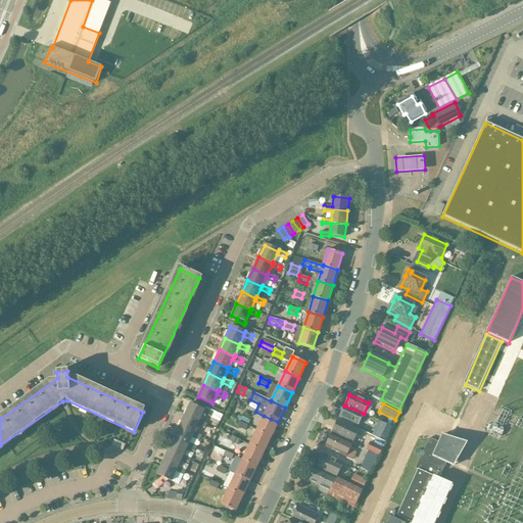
[(190,405),(185,416),(198,423),(199,421),(203,414),(210,417),(212,413),(204,409),(203,411),(190,405)]
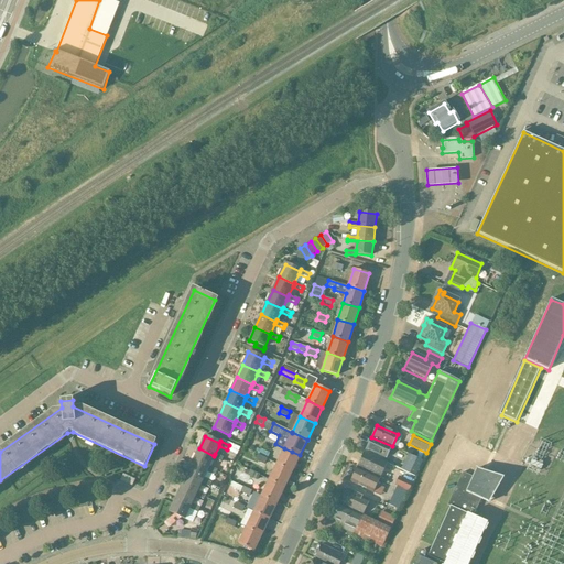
[(366,449),(387,458),(392,446),(371,437),(366,449)]
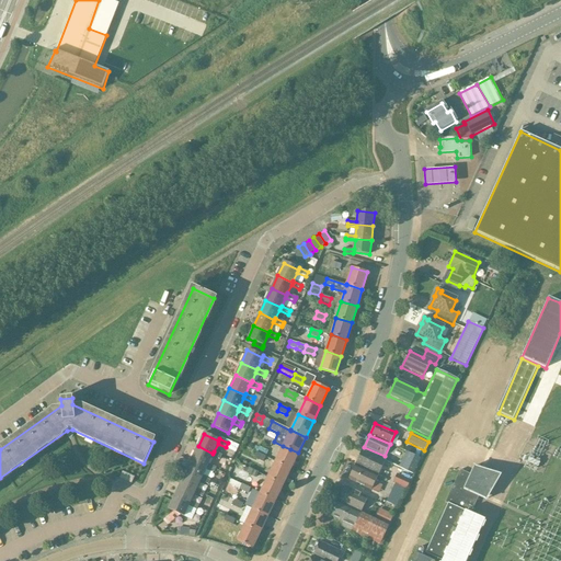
[(273,441),(264,437),(262,443),(271,446),(273,441)]
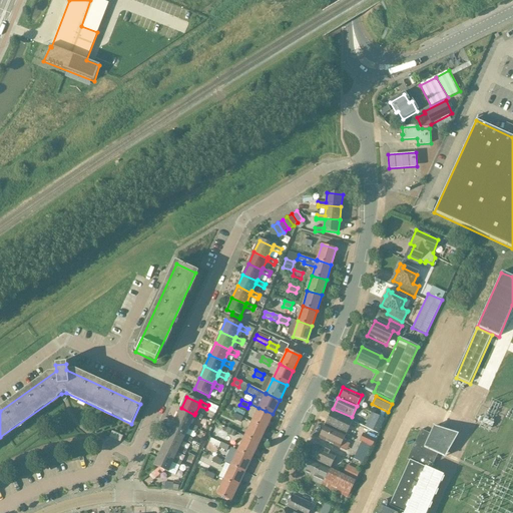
[(181,408),(175,420),(189,426),(190,424),(193,417),(201,421),(202,419),(202,417),(195,413),(194,415),(181,408)]
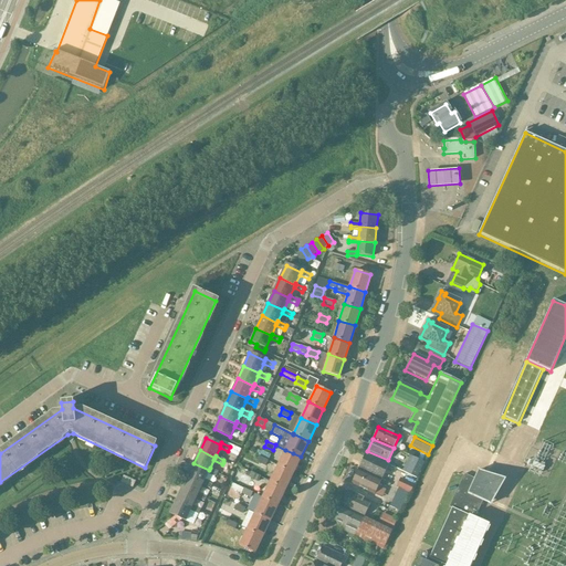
[(285,450),(278,465),(293,473),(301,457),(293,453),(285,450)]
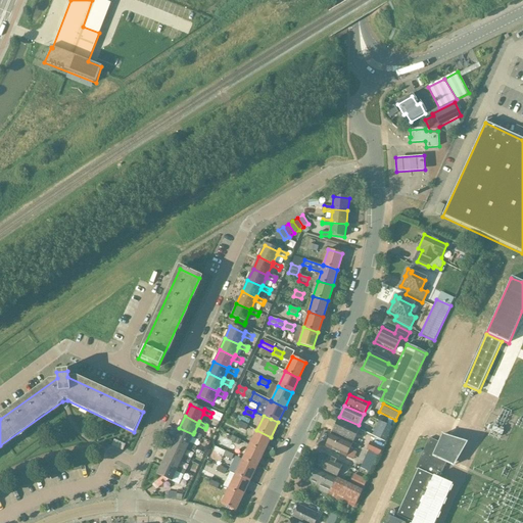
[(360,430),(338,420),(331,434),(352,443),(360,430)]
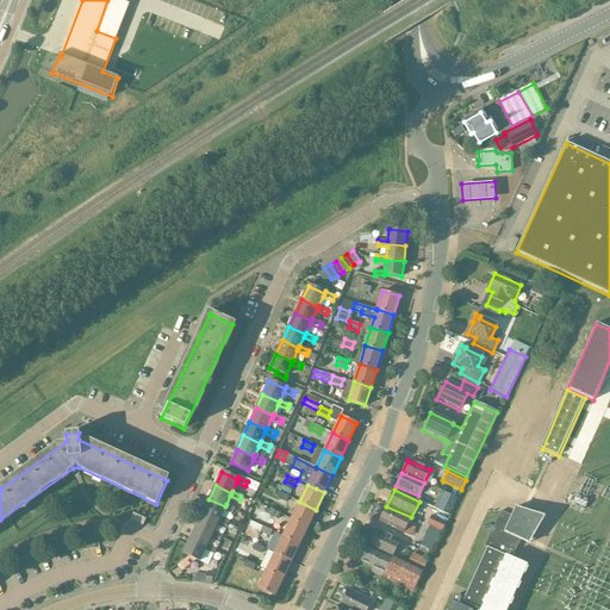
[(279,492),(277,498),(278,498),(286,502),(288,497),(284,495),(281,493),(279,492)]
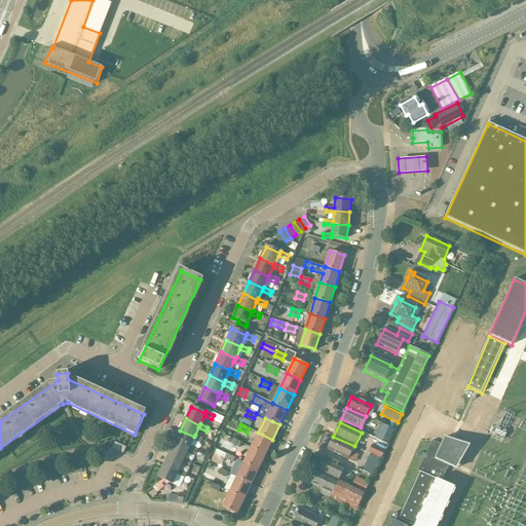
[(385,425),(378,440),(387,445),(395,429),(386,425),(385,425)]
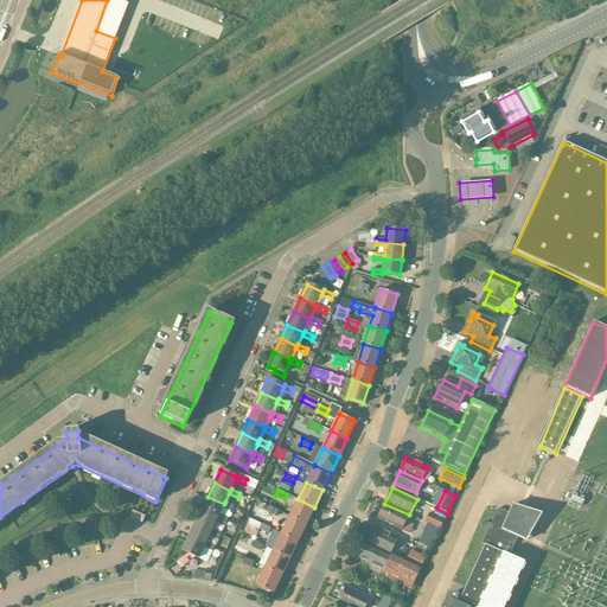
[(208,497),(202,510),(218,518),(219,516),(223,508),(231,511),(232,509),(234,506),(225,502),(224,504),(208,497)]
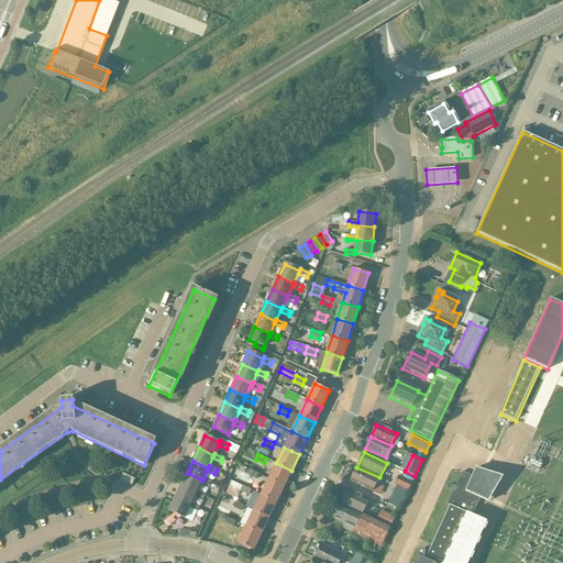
[(276,463),(268,479),(284,486),(291,471),(276,463)]
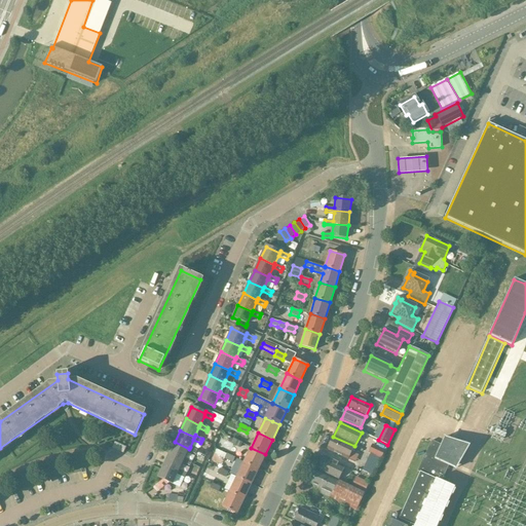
[(437,525),(454,488),(445,484),(442,482),(449,465),(455,468),(456,471),(457,470),(457,467),(470,446),(446,438),(445,436),(443,437),(443,438),(444,439),(441,445),(431,441),(417,472),(419,473),(399,519),(397,518),(397,517),(397,516),(397,515),(396,514),(395,514),(393,513),(393,514),(392,514),(391,515),(389,519),(386,525),(437,525)]
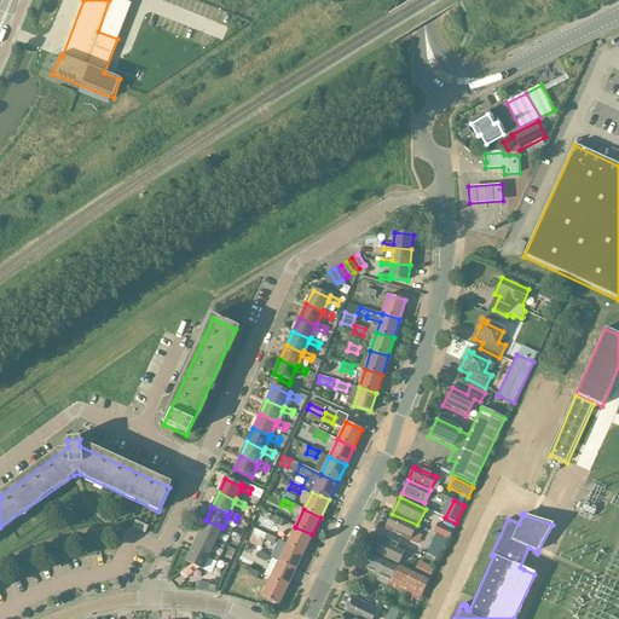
[(385,530),(410,542),(417,525),(392,514),(385,530)]
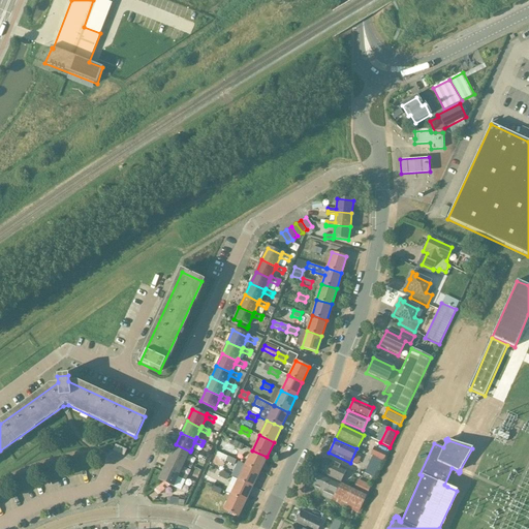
[(235,441),(232,446),(241,450),(244,445),(235,441)]
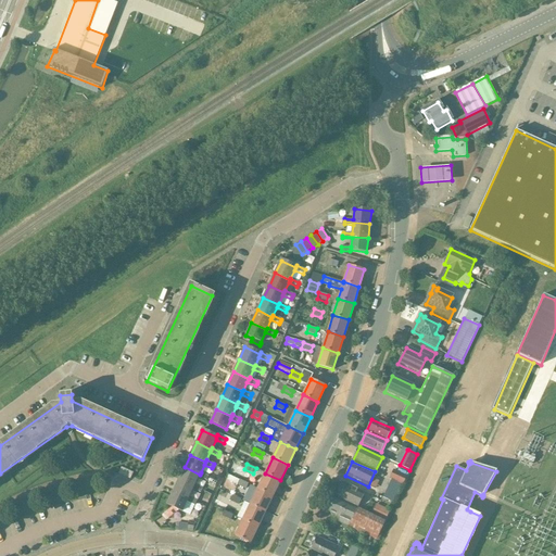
[(185,467),(178,480),(193,487),(194,484),(199,477),(206,481),(207,479),(209,477),(201,472),(200,475),(185,467)]
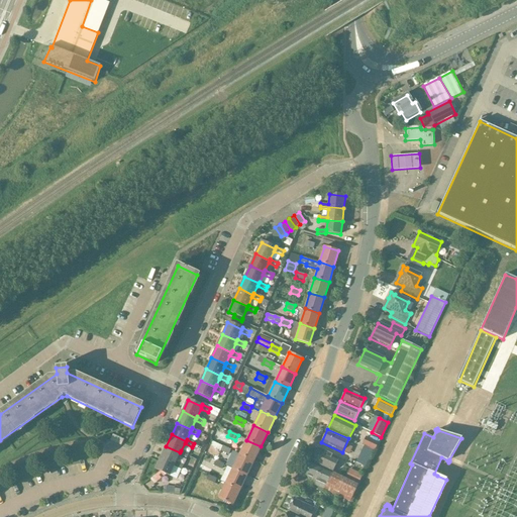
[(123,440),(113,435),(109,441),(121,446),(123,440)]
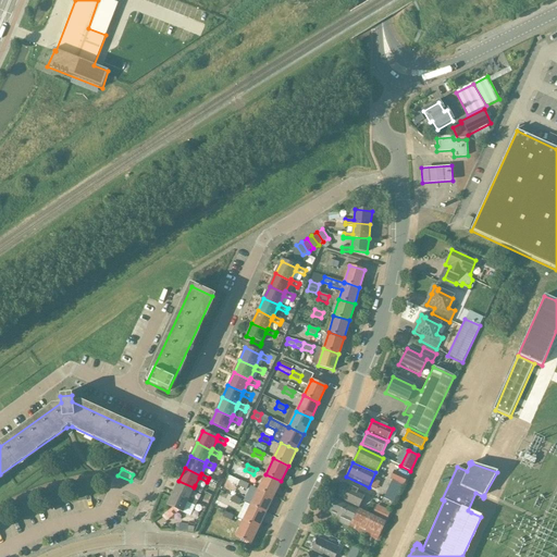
[(408,477),(394,470),(390,479),(392,481),(392,480),(404,485),(408,477)]
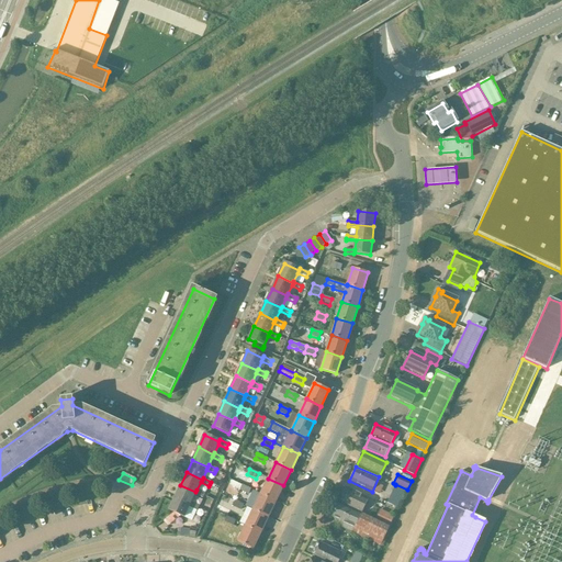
[(268,479),(261,494),(276,502),(283,485),(268,479)]
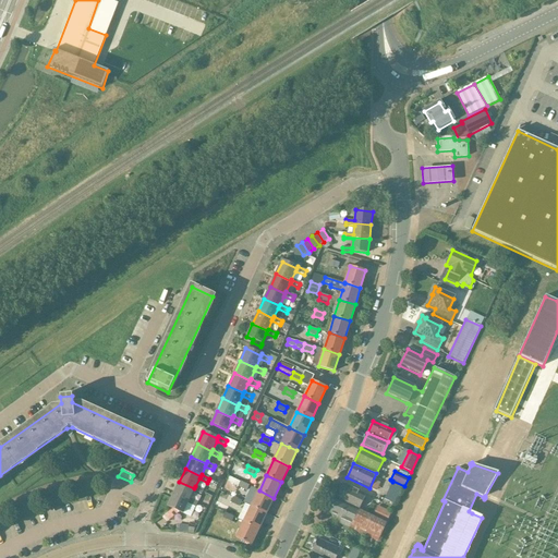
[(392,481),(392,482),(384,499),(395,505),(404,486),(392,481)]
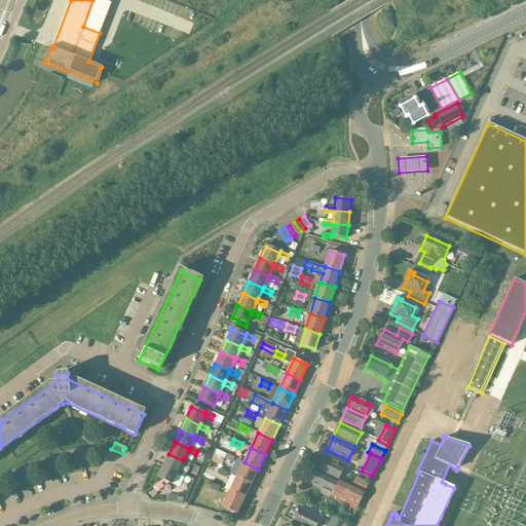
[(168,454),(163,465),(178,473),(179,471),(182,462),(190,466),(191,464),(192,462),(184,458),(183,460),(168,454)]
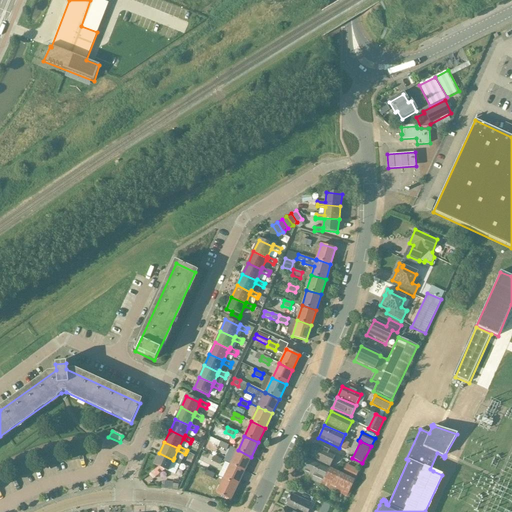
[(220,442),(218,447),(226,450),(228,446),(228,445),(221,442),(220,442)]
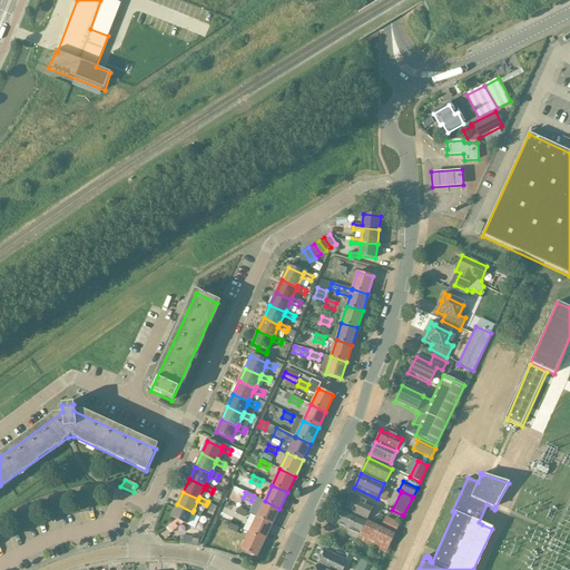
[(351,495),(343,510),(366,521),(373,507),(351,495)]
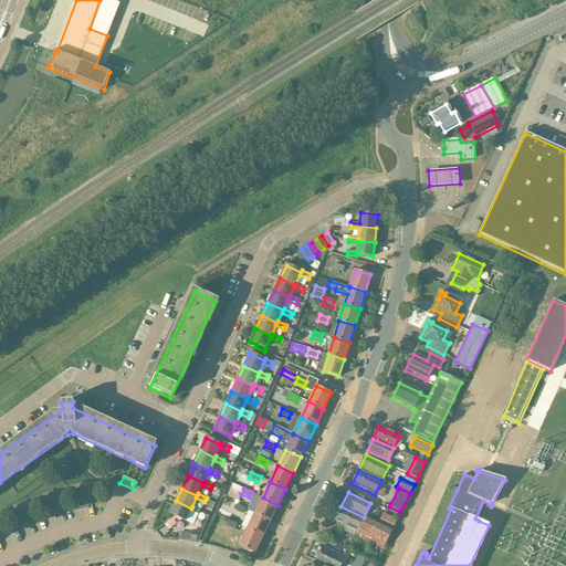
[(263,498),(255,514),(270,521),(278,505),(263,498)]
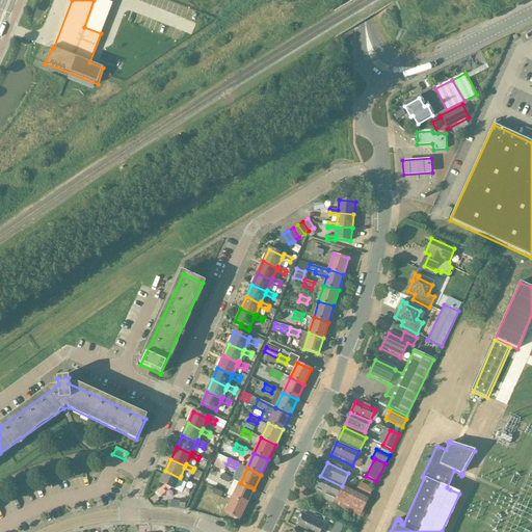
[(165,471),(159,483),(174,490),(179,480),(186,483),(187,481),(188,479),(181,476),(180,478),(165,471)]
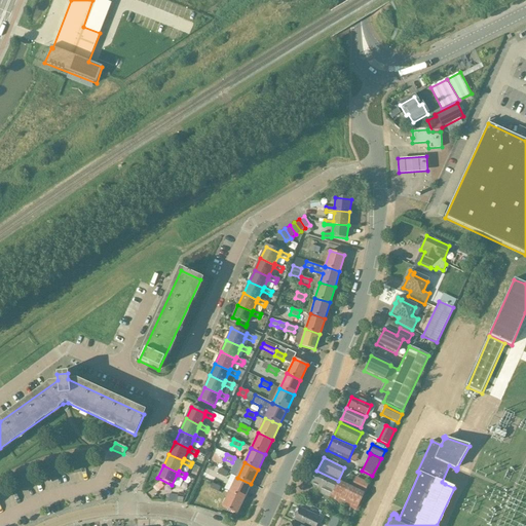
[(217,474),(225,478),(228,473),(220,468),(217,474)]
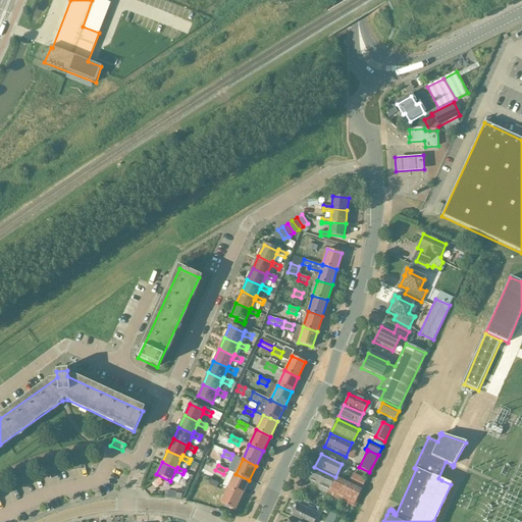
[(314,467),(308,480),(315,484),(313,488),(353,508),(360,490),(348,484),(334,478),(335,477),(314,467)]
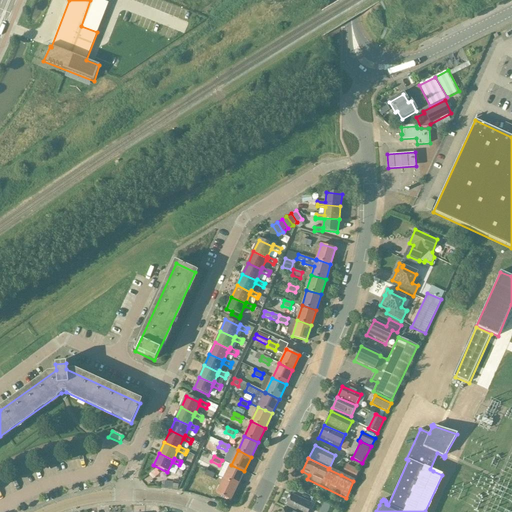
[(341,474),(341,475),(353,481),(354,480),(358,471),(346,464),(341,474)]
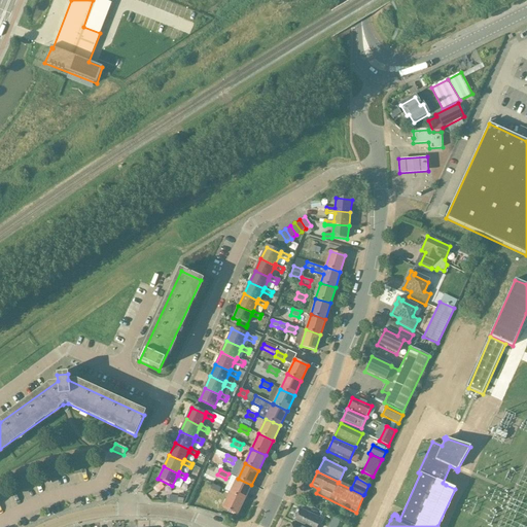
[(238,479),(231,493),(245,500),(251,485),(238,479)]
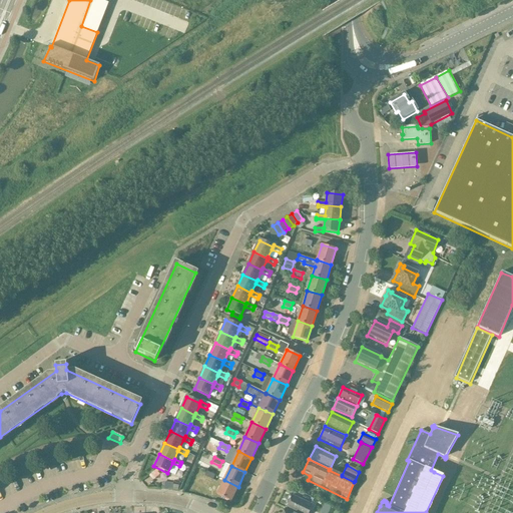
[(205,475),(204,476),(212,480),(213,481),(215,475),(207,471),(206,473),(205,475)]
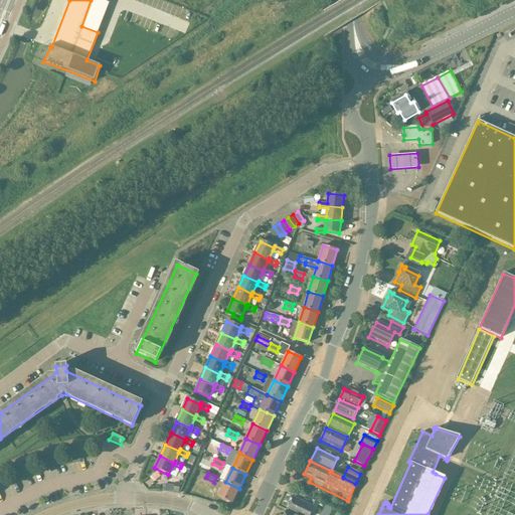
[(225,482),(218,497),(232,503),(239,489),(225,482)]
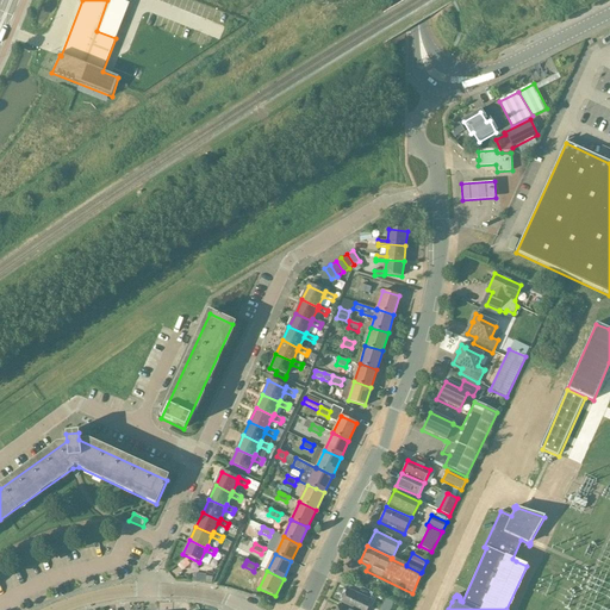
[(336,609),(366,609),(371,602),(347,590),(336,609)]
